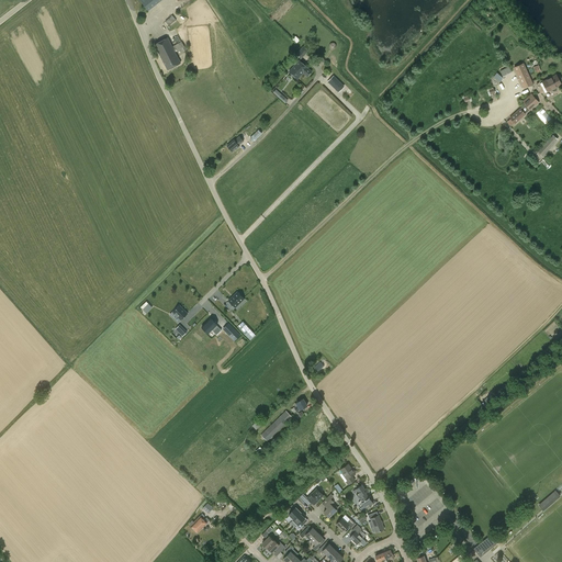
[(139,0),(148,11),(161,0),(139,0)]
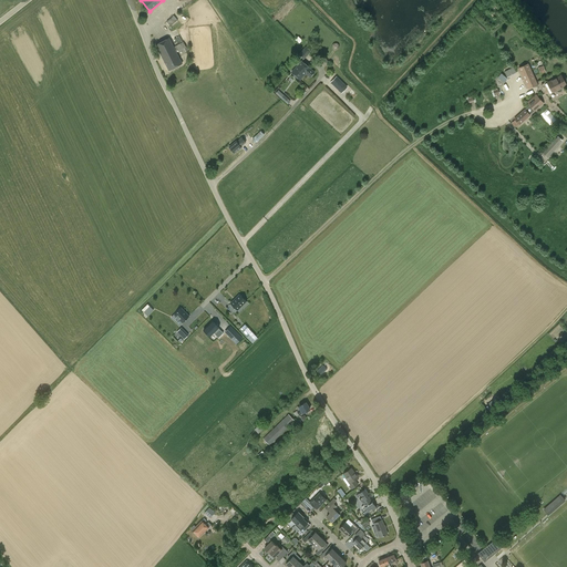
[(171,26),(177,20),(174,16),(166,21),(171,26)]
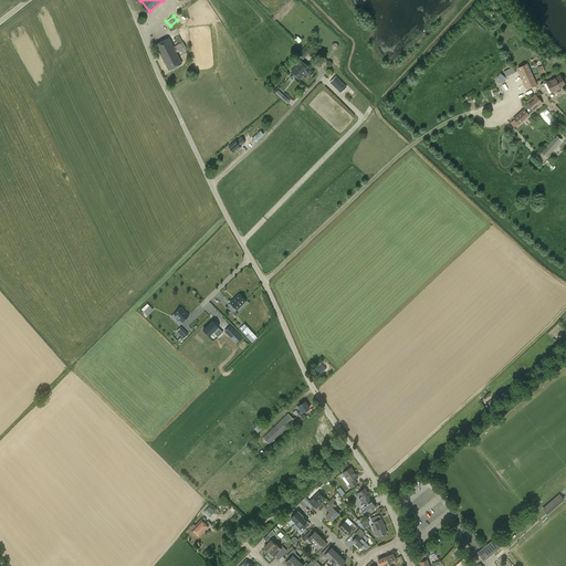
[(182,42),(174,46),(169,38),(156,44),(169,71),(176,66),(176,67),(178,66),(178,65),(182,63),(176,52),(182,49),(184,52),(188,50),(182,42)]
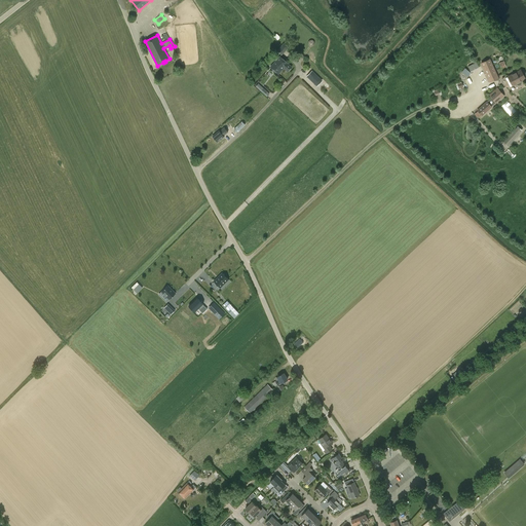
[(285,42),(277,50),(282,54),(289,47),(285,42)]
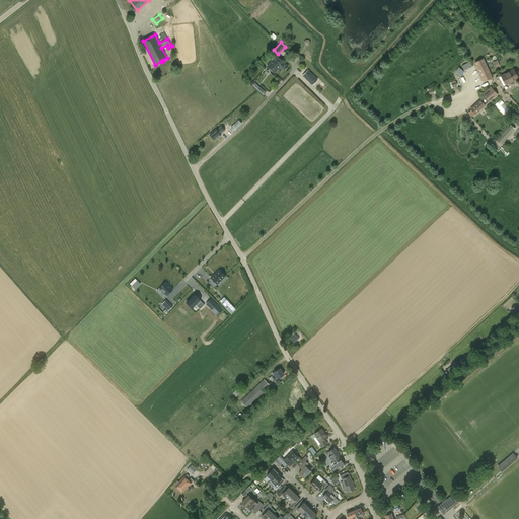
[(276,56),(272,61),(267,66),(275,73),(280,67),(284,71),(288,66),(284,63),(276,56)]
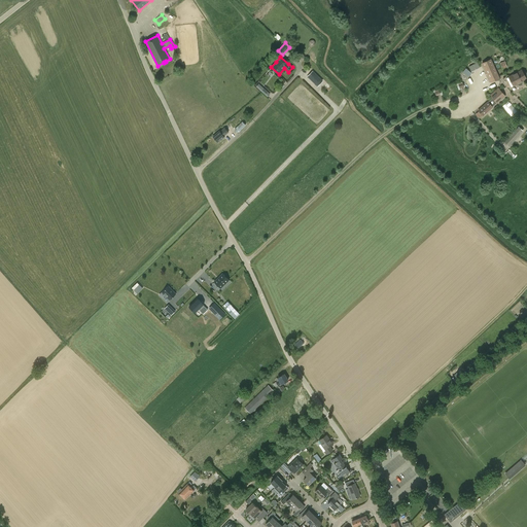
[(490,60),(482,63),(491,82),(499,78),(498,77),(490,60)]
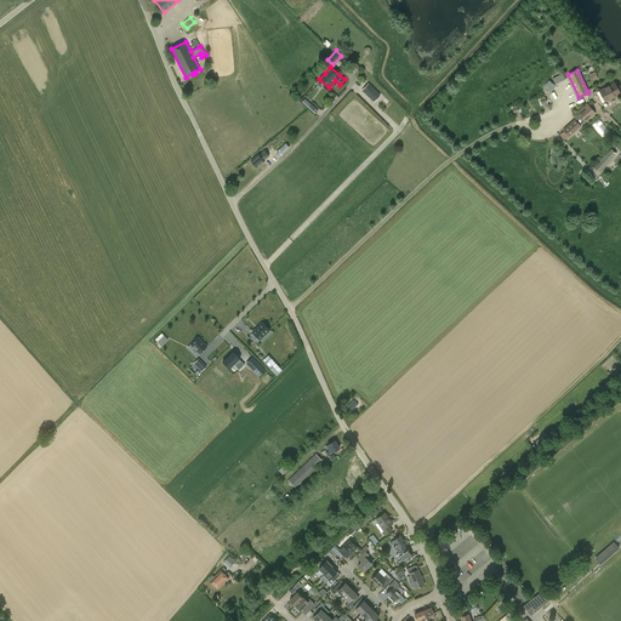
[(545,84),(551,90),(556,86),(548,79),(545,84)]
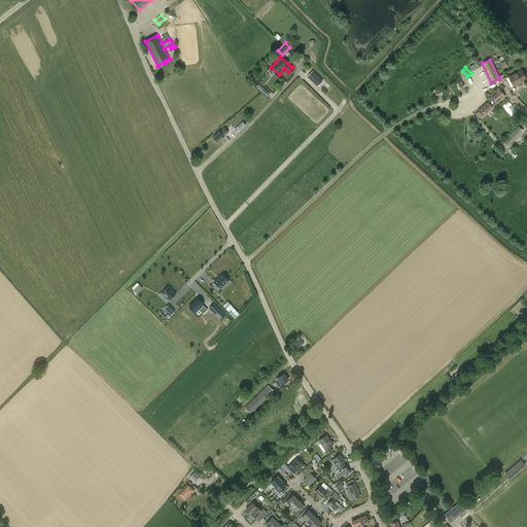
[(307,76),(317,86),(323,80),(313,71),(307,76)]
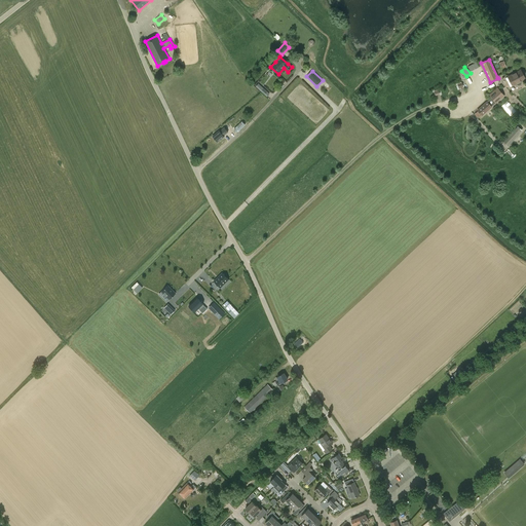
[(520,71),(508,77),(513,85),(517,83),(517,84),(519,85),(521,84),(521,82),(520,81),(524,79),(525,78),(524,76),(525,76),(525,74),(525,72),(523,72),(522,72),(521,71),(520,71)]
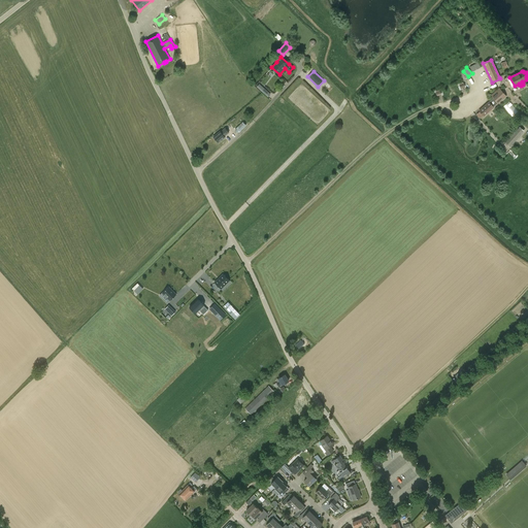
[(256,87),(267,97),(270,94),(259,84),(256,87)]
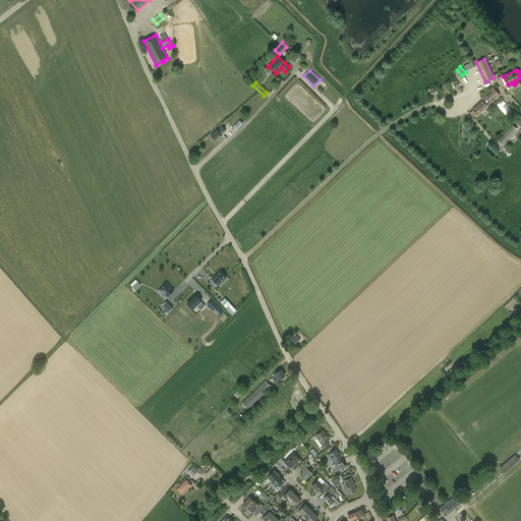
[(499,96),(491,88),(484,94),(486,97),(491,103),(499,96)]
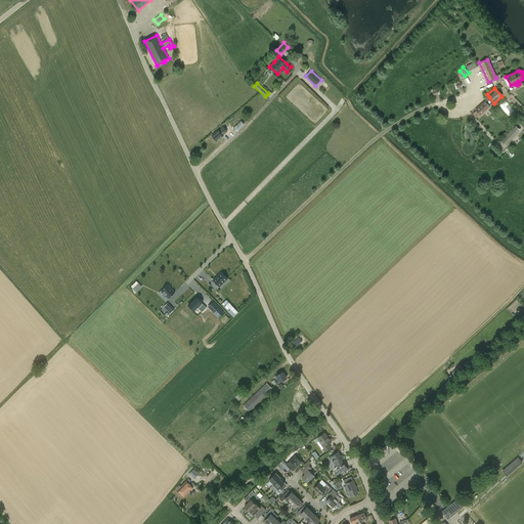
[(509,115),(514,110),(506,100),(499,105),(509,115)]
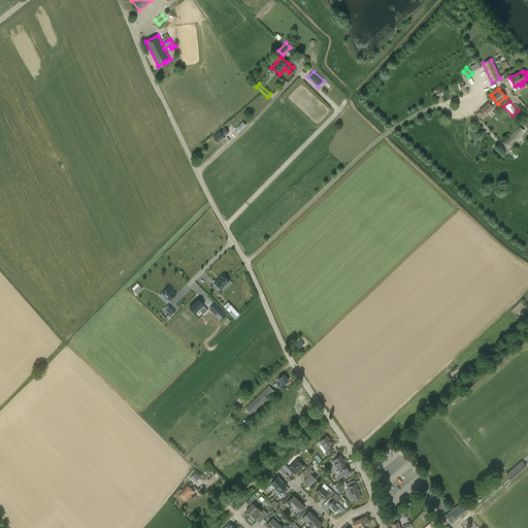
[(489,102),(479,110),(484,117),(494,107),(489,102)]
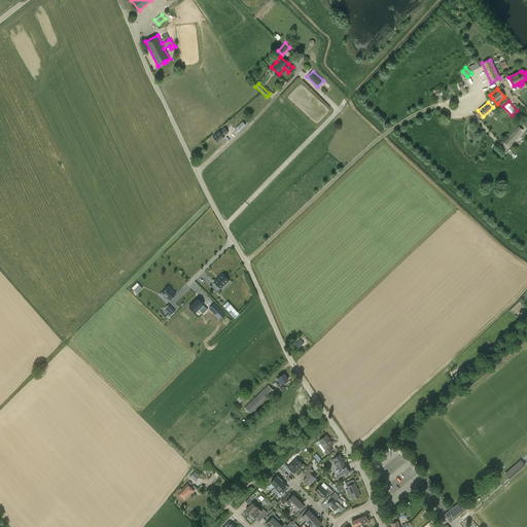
[(224,127),(219,132),(213,137),(217,142),(220,140),(221,141),(224,138),(223,137),(229,132),(233,128),(230,124),(233,121),(234,123),(243,115),(241,112),(231,119),(230,120),(229,119),(223,125),(224,127)]
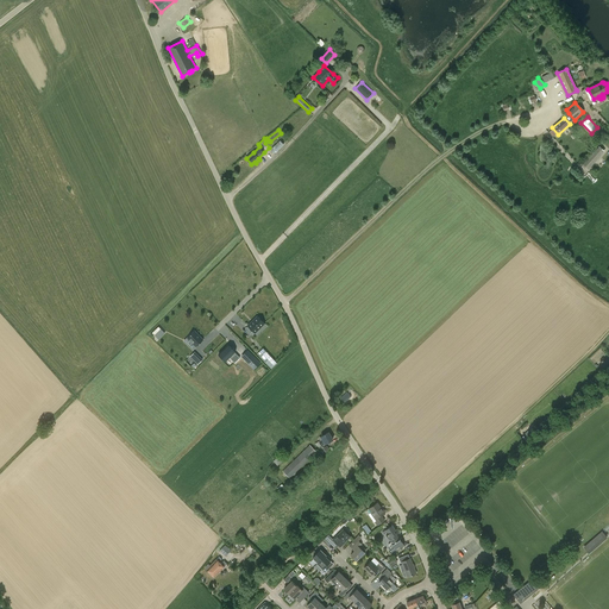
[(282,139),(281,140),(270,150),(275,154),(284,145),(284,144),(286,143),(282,139)]
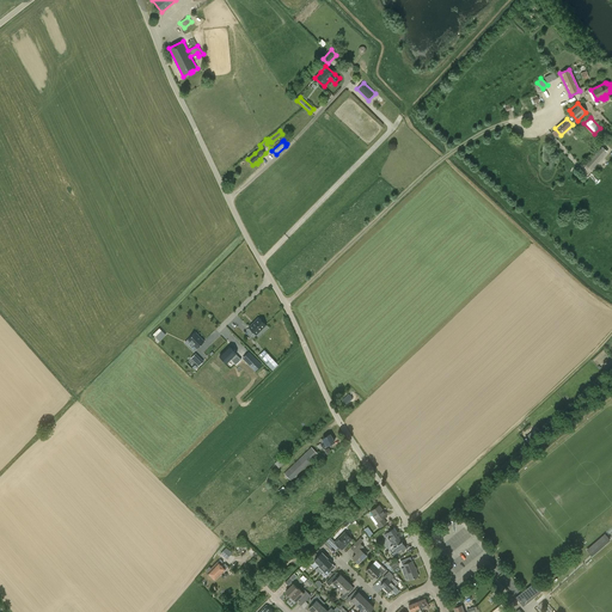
[(591,170),(607,152),(605,151),(609,147),(605,144),(601,147),(595,155),(592,152),(589,157),(592,159),(586,165),(591,170)]
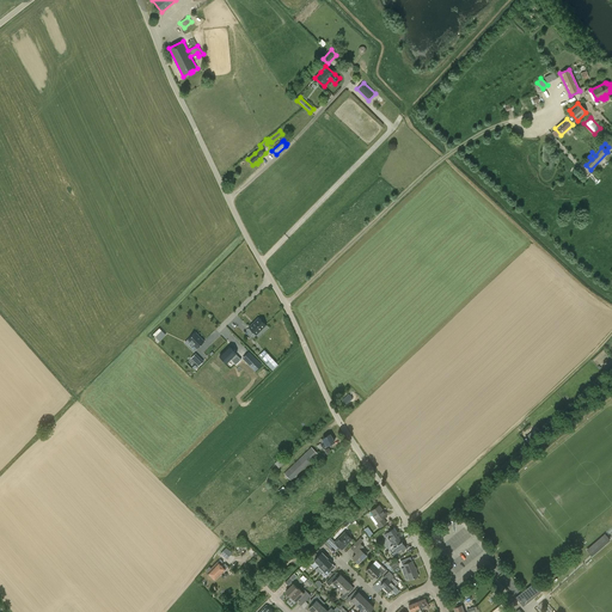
[(270,322),(262,313),(252,324),(259,332),(270,322)]
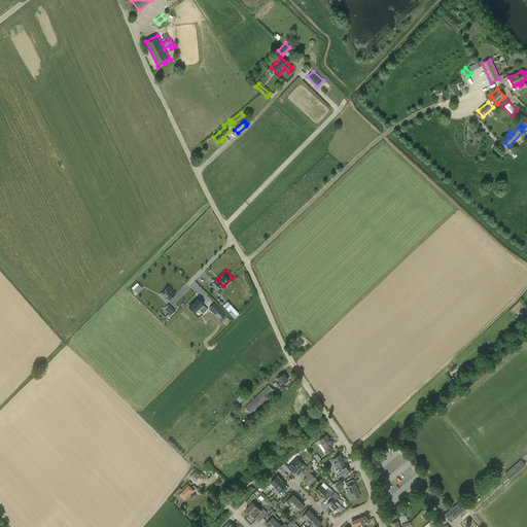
[(161,280),(151,288),(162,299),(170,290),(161,280)]
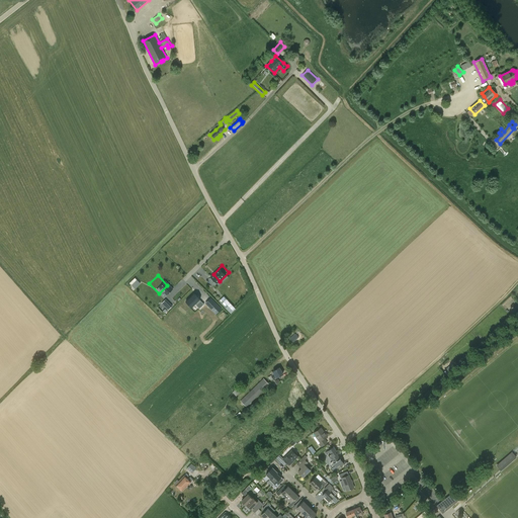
[(135,288),(140,283),(134,277),(128,282),(135,288)]
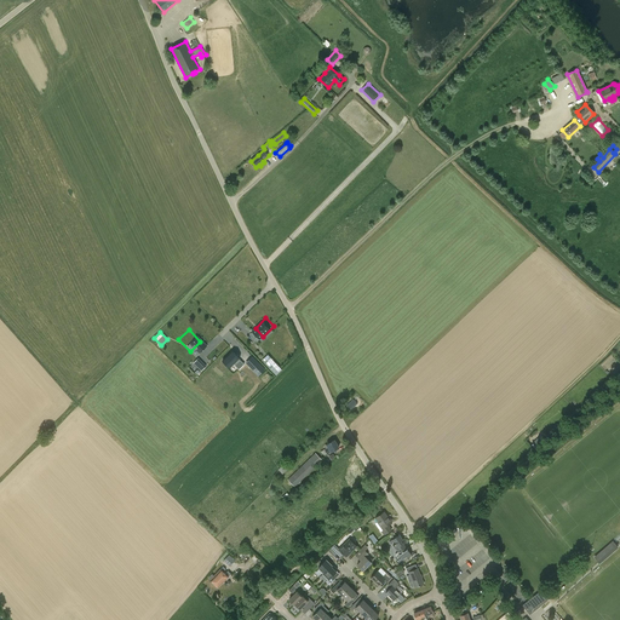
[(240,359),(233,351),(220,362),(228,371),(240,359)]
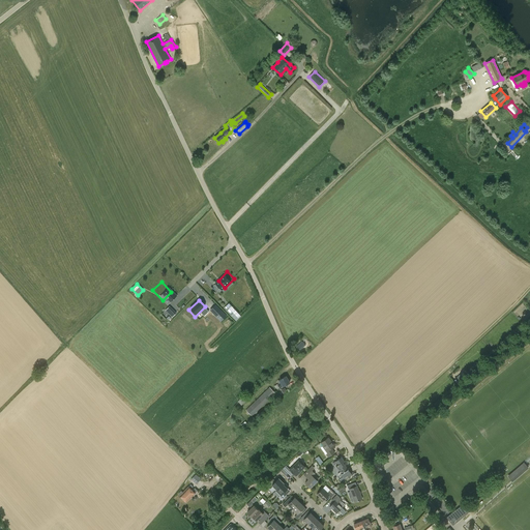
[(219,308),(214,314),(218,318),(221,316),(224,319),(227,316),(219,308)]
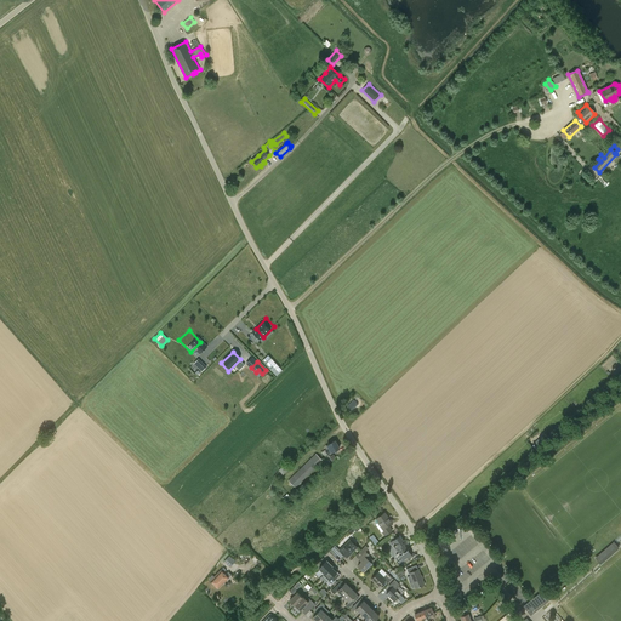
[(358,404),(354,399),(346,406),(351,411),(358,404)]
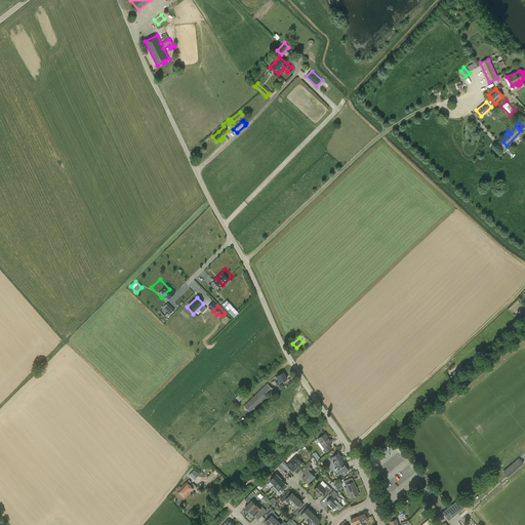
[(276,376),(277,376),(275,377),(276,379),(274,380),(277,385),(280,382),(287,378),(283,372),(276,376)]
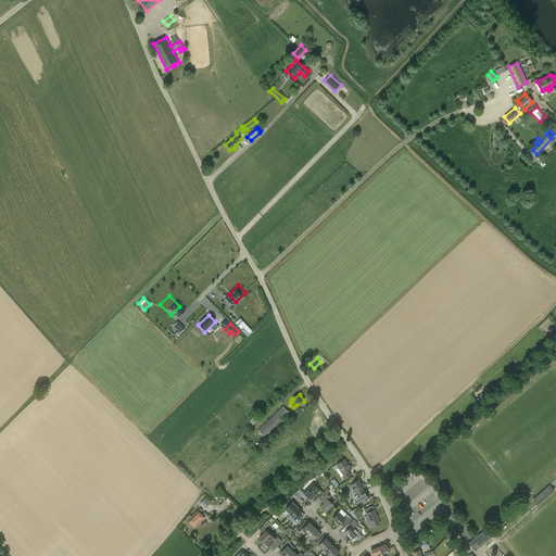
[(264,437),(289,413),(282,406),(257,430),(264,437)]
